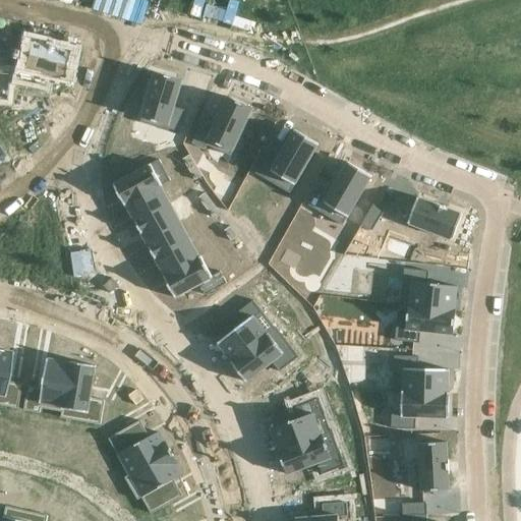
[(26,42),(20,69),(67,78),(73,51),(59,49),(59,48),(44,45),(26,42)]
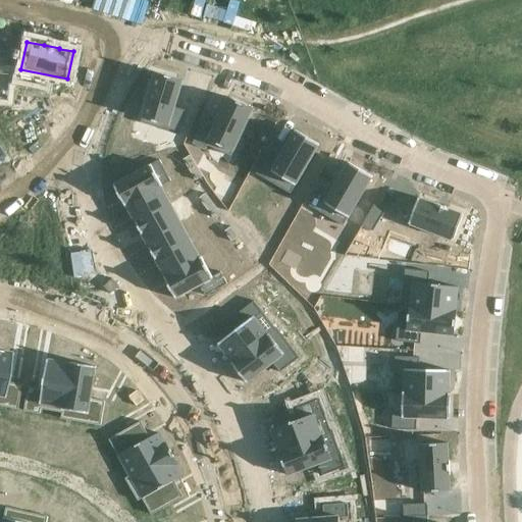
[(0,53),(0,77),(7,79),(10,54),(0,53)]
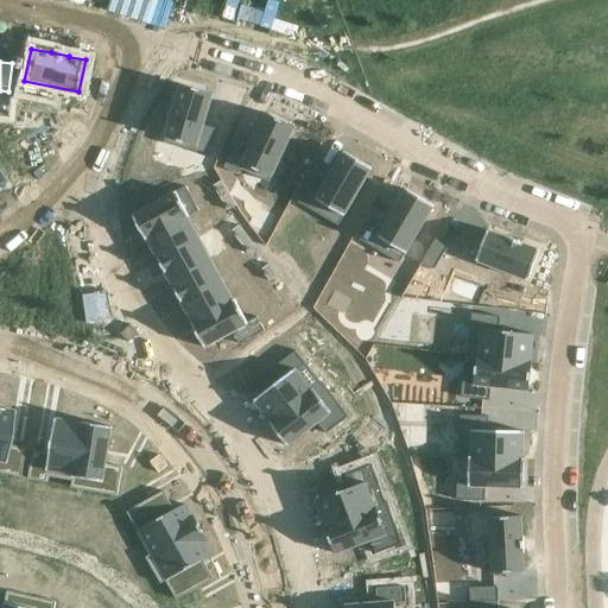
[(182,86),(164,144),(208,157),(216,130),(204,126),(213,95),(182,86)]
